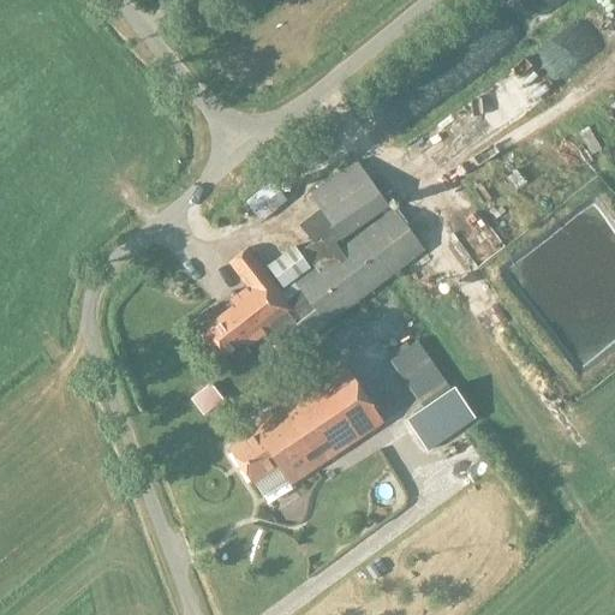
[(614,0),(603,0),(614,11),(614,9),(614,0)]
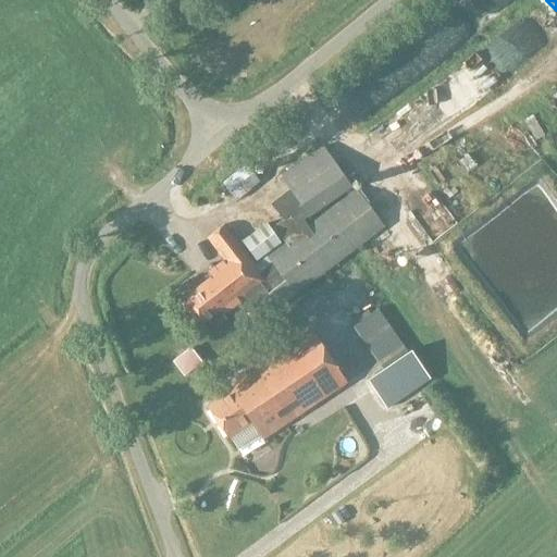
[(508,72),(553,23),(533,5),(489,53),(508,72)]
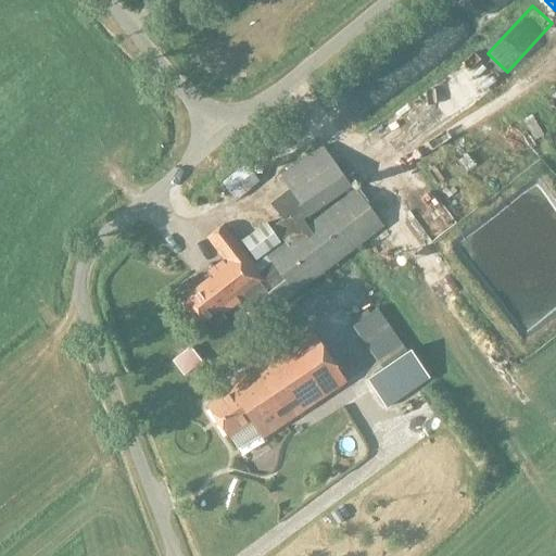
[(425,92),(444,116),(481,87),(462,62),(425,92)]
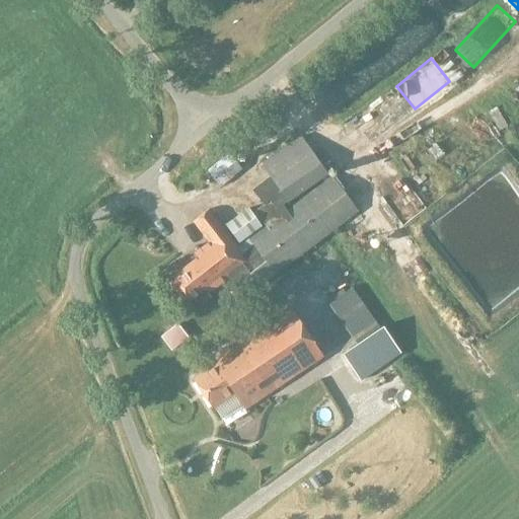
[(464,137),(477,126),(462,109),(450,121),(464,137)]
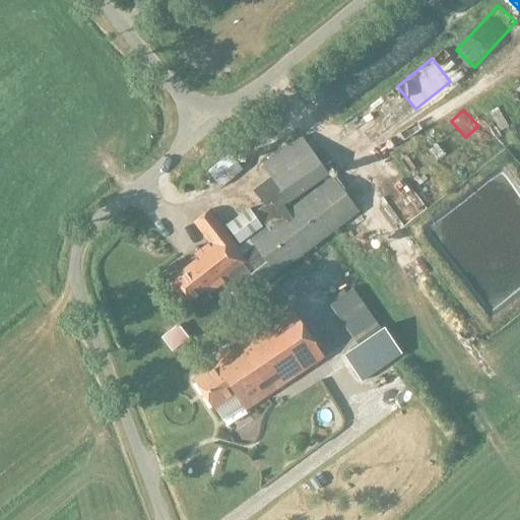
[(453,161),(465,152),(448,132),(436,141),(453,161)]
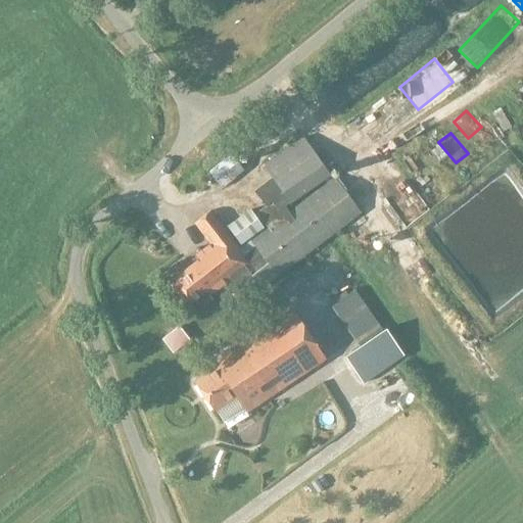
[(477,153),(491,147),(487,136),(473,142),(477,153)]
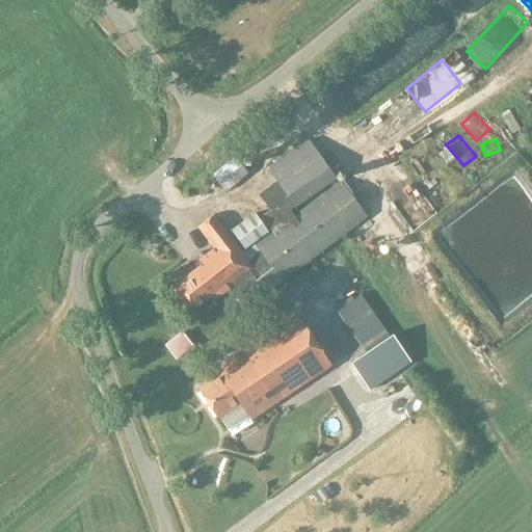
[(306,140),(266,170),(277,186),(266,194),(274,205),(260,217),(270,232),(241,254),(211,215),(195,228),(212,248),(196,262),(200,266),(169,288),(188,312),(195,320),(214,306),(211,301),(232,285),(243,299),(259,287),(265,295),(365,217),(306,140)]
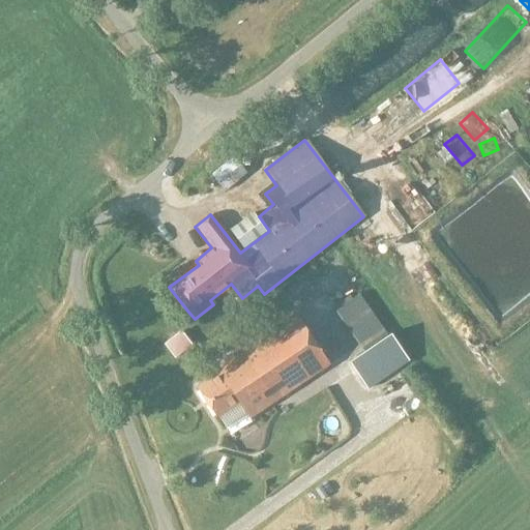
[(210,176),(223,193),(246,173),(234,157),(210,176)]
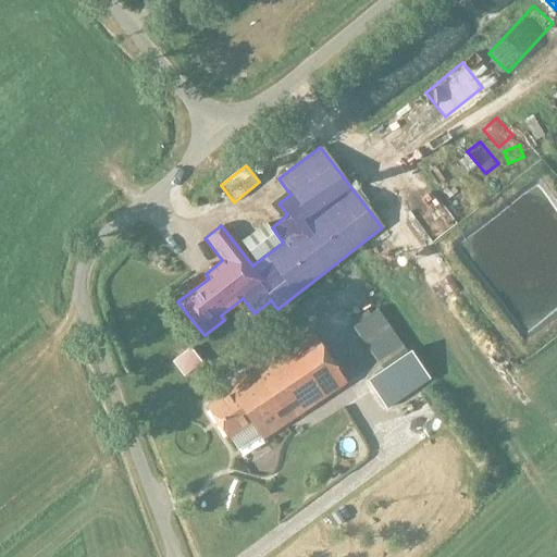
[(255,261),(280,243),(264,223),(240,240),(255,261)]
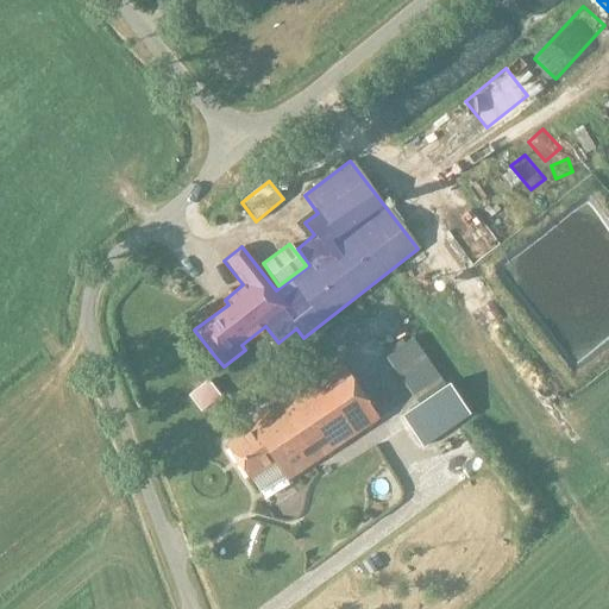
[(421,447),(469,414),(447,384),(445,385),(412,338),(384,356),(416,405),(400,416),(421,447)]
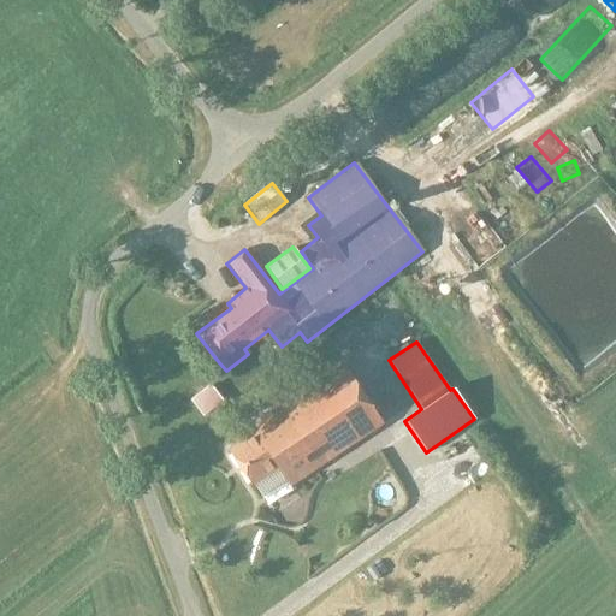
[(227,450),(250,485),(277,467),(290,486),(383,425),(343,366),(250,427),(254,432),(227,450)]
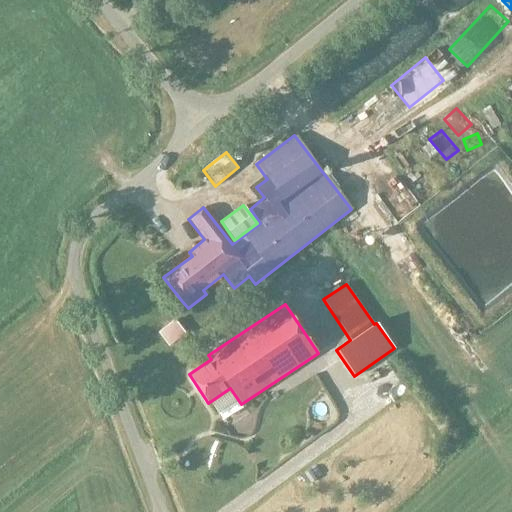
[(183,332),(174,319),(156,332),(167,345),(183,332)]
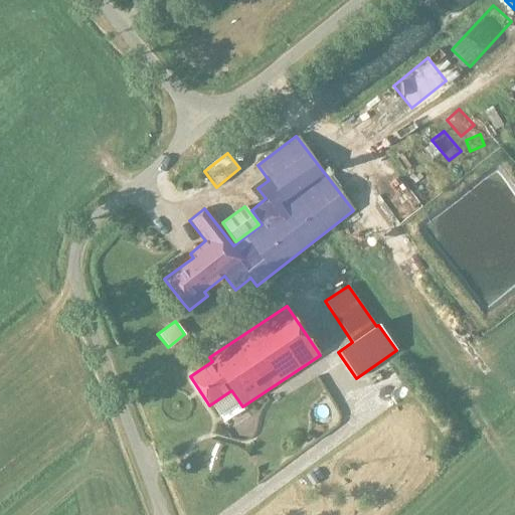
[(514,325),(500,340),(514,355),(514,325)]
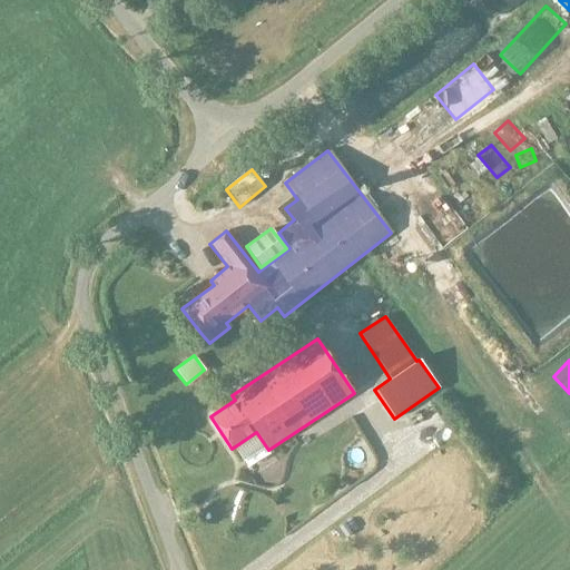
[(428,442),(449,430),(441,416),(420,428),(428,442)]
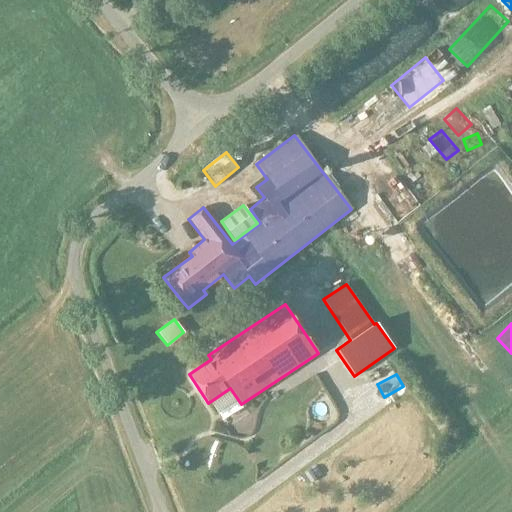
[(299,465),(303,477),(316,473),(311,460),(299,465)]
